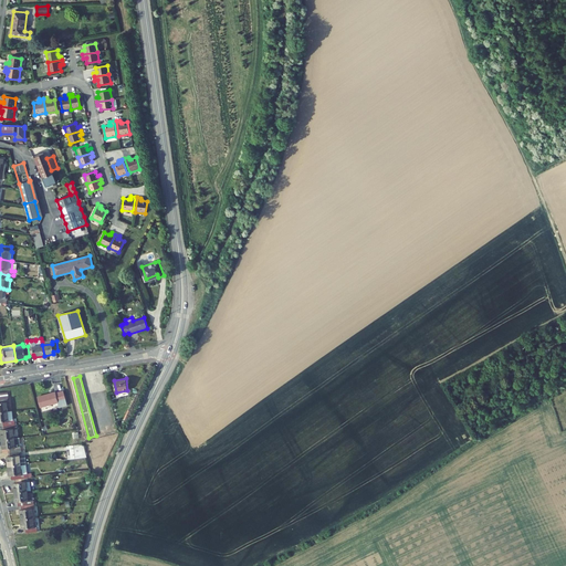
[(67,406),(63,391),(55,394),(55,392),(38,397),(41,407),(58,402),(59,408),(67,406)]
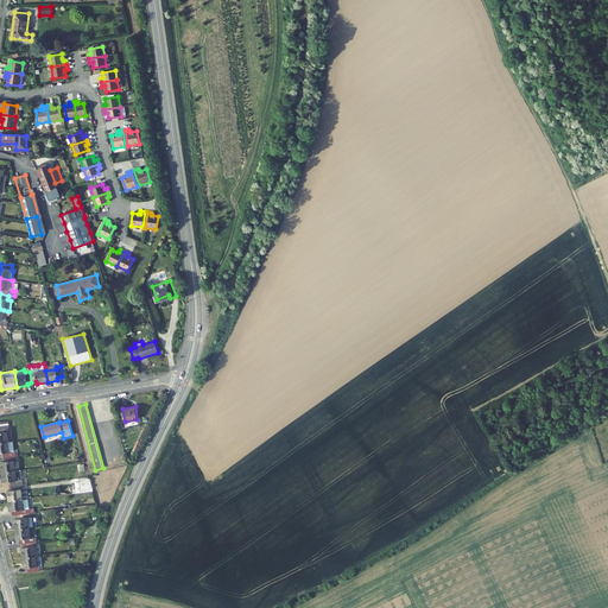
[(0,443),(8,442),(7,432),(10,432),(8,422),(0,422),(0,443)]
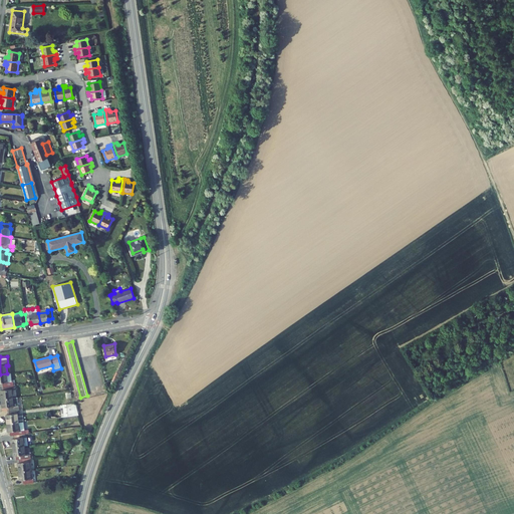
[(12,381),(11,373),(7,373),(0,374),(0,383),(1,383),(2,387),(13,386),(13,381),(12,381)]
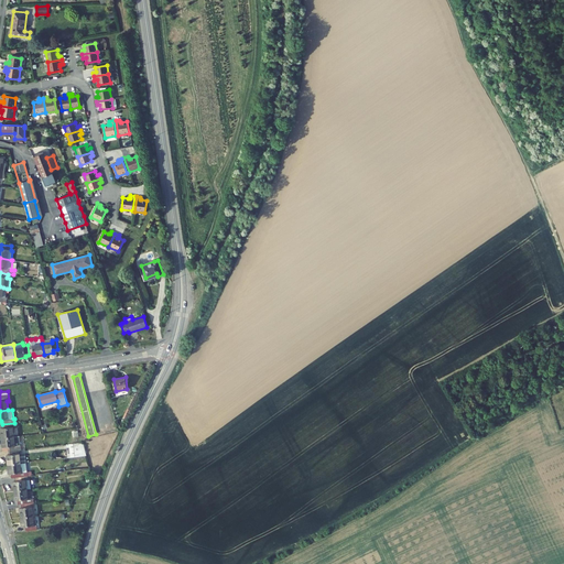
[(21,445),(20,436),(14,436),(1,438),(2,447),(8,447),(9,451),(21,449),(21,445)]
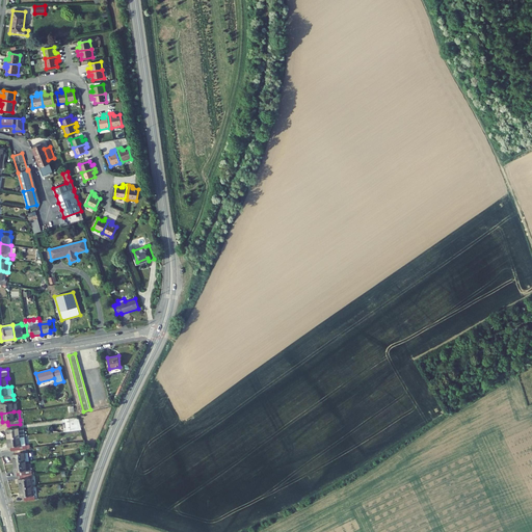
[(20,437),(19,428),(21,428),(20,424),(8,425),(8,429),(6,429),(7,439),(20,437)]
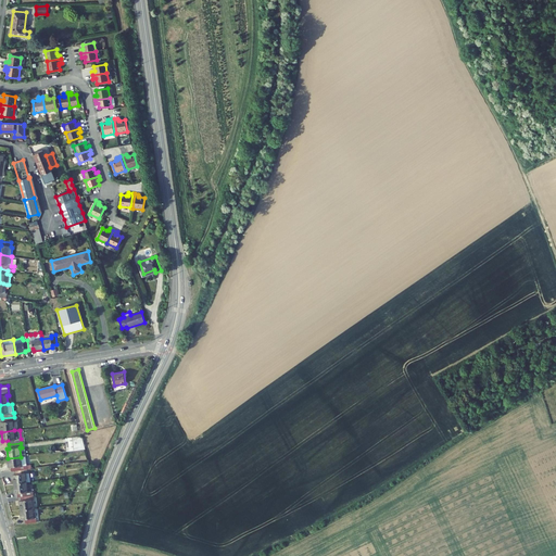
[(22,466),(21,457),(8,458),(9,468),(9,471),(14,471),(27,469),(27,465),(22,466)]
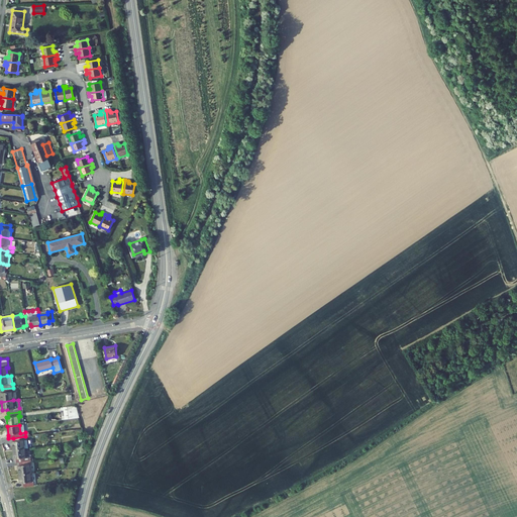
[(25,449),(24,440),(25,440),(25,436),(13,438),(14,441),(12,441),(13,450),(25,449)]
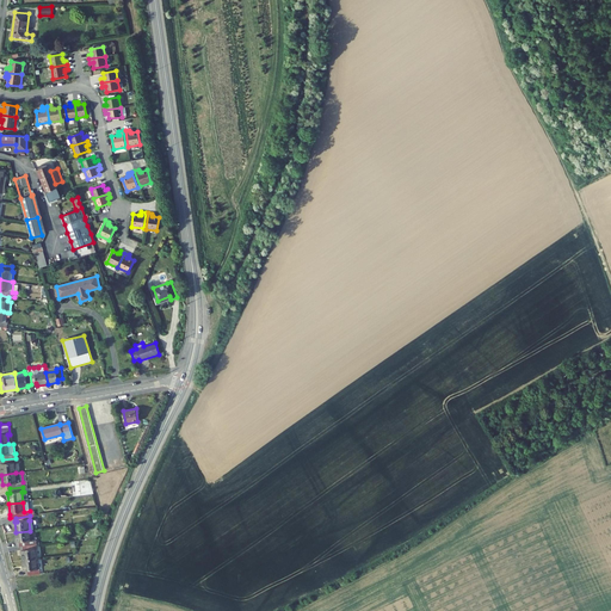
[(37,543),(36,539),(30,541),(30,531),(16,532),(17,543),(17,547),(20,547),(37,544),(37,543)]
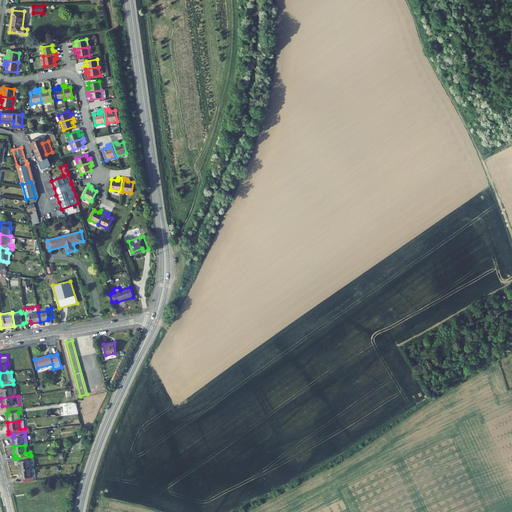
[(31,469),(30,460),(31,460),(31,456),(17,458),(19,470),(31,469)]
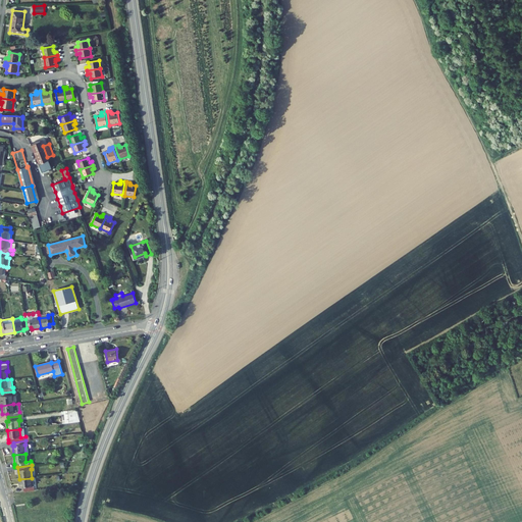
[(33,486),(32,478),(19,479),(20,488),(22,487),(22,491),(35,490),(34,486),(33,486)]
